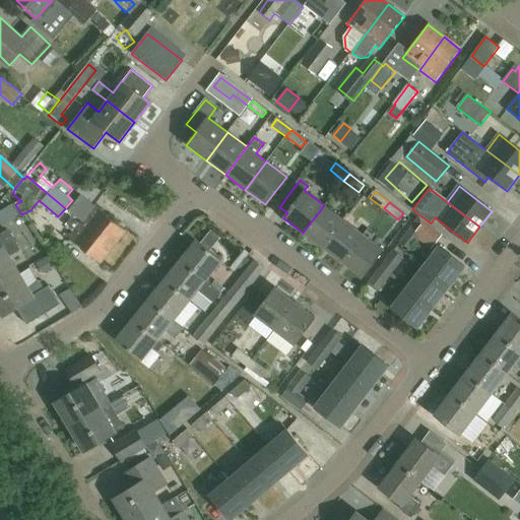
[(81,221),(113,246),(125,231),(101,210),(94,205),(81,221)]
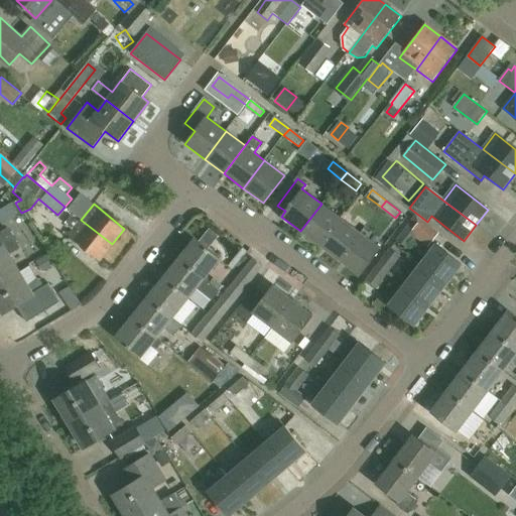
[(321,204),(300,231),(319,246),(341,218),(321,204)]
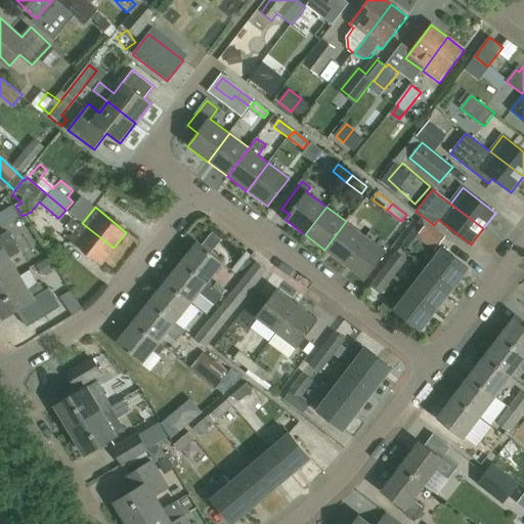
[(445,237),(423,219),(404,244),(415,252),(423,241),(436,250),(445,237)]
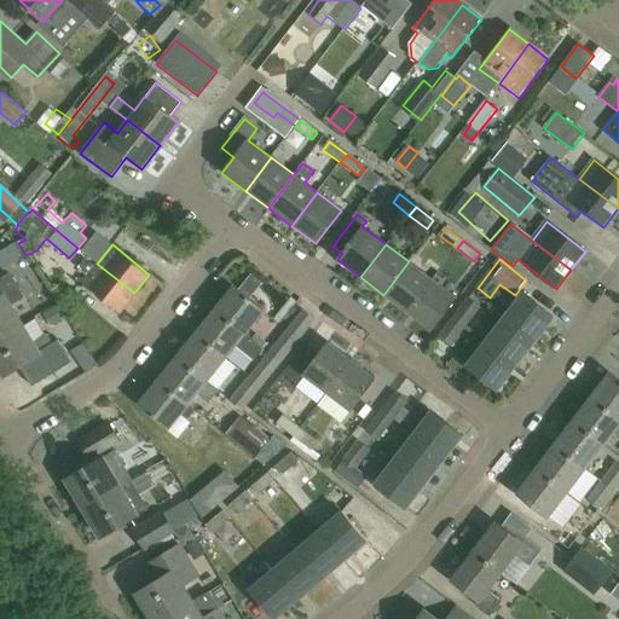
[(409,261),(383,295),(406,312),(432,279),(409,261)]
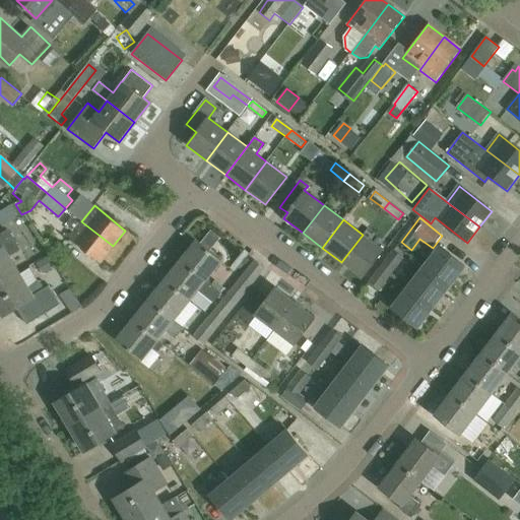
[(113,246),(81,221),(69,237),(75,242),(101,262),(113,246)]
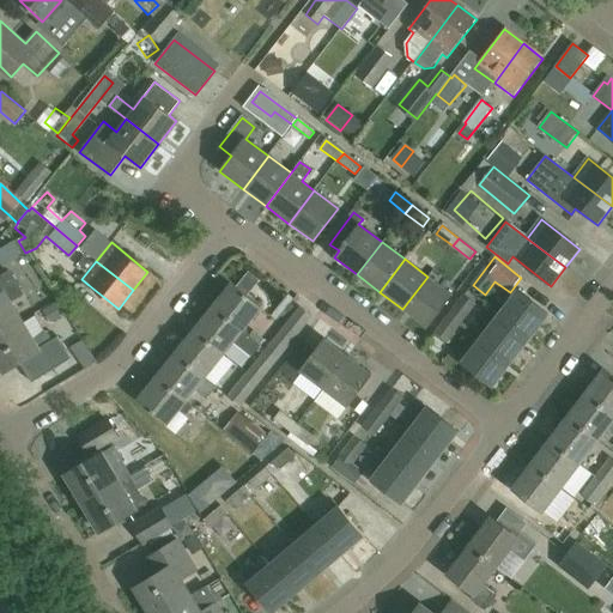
[(0,334),(22,322),(11,303),(23,295),(10,272),(0,278),(0,334)]
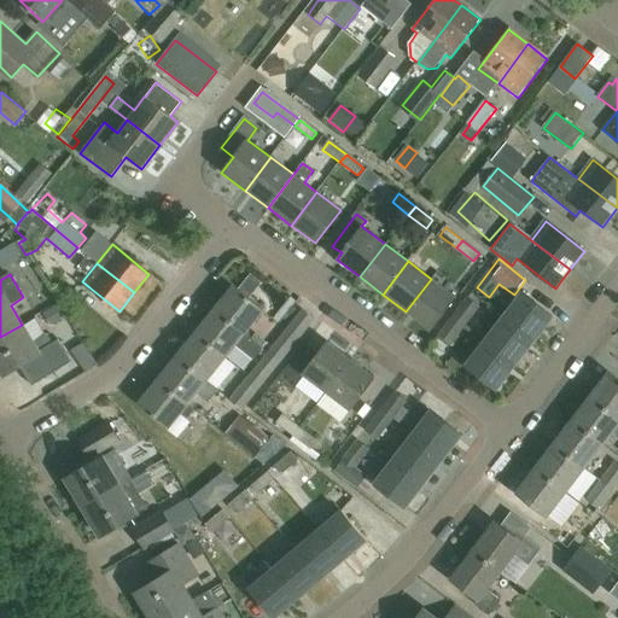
[(431,279),(406,312),(430,330),(455,296),(431,279)]
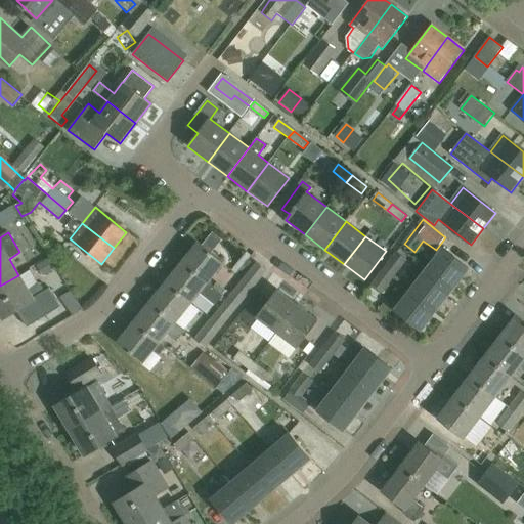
[(183,262),(208,281),(224,261),(200,242),(183,262)]
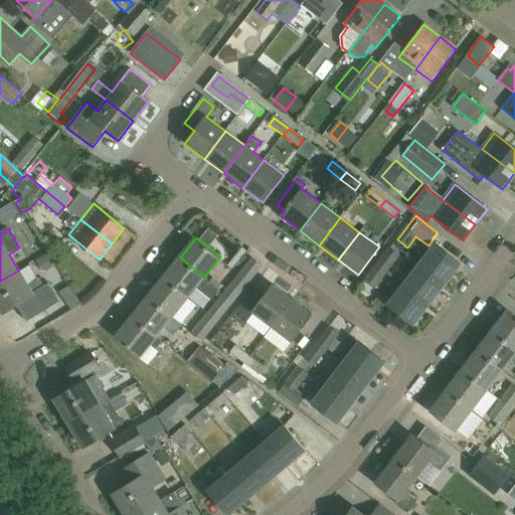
[(53,252),(66,264),(73,255),(60,244),(53,252)]
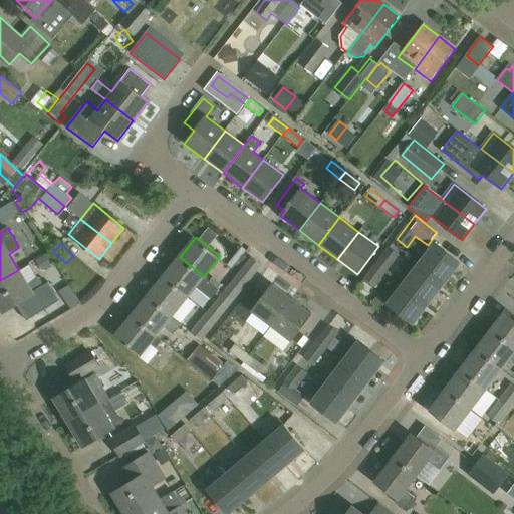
[(436,245),(420,265),(445,283),(460,263),(436,245)]
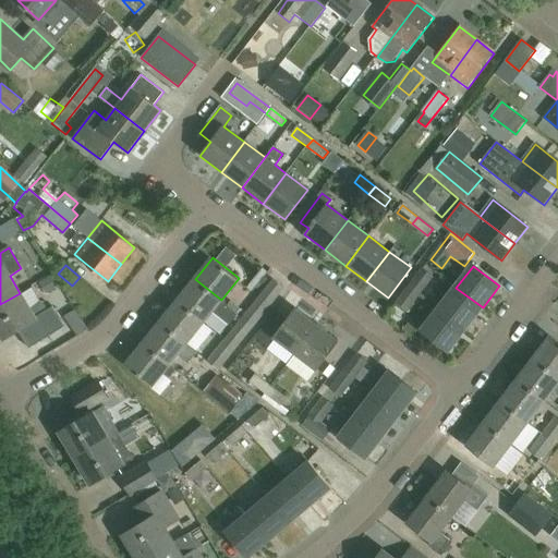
[(423,268),(409,286),(421,294),(434,277),(423,268)]
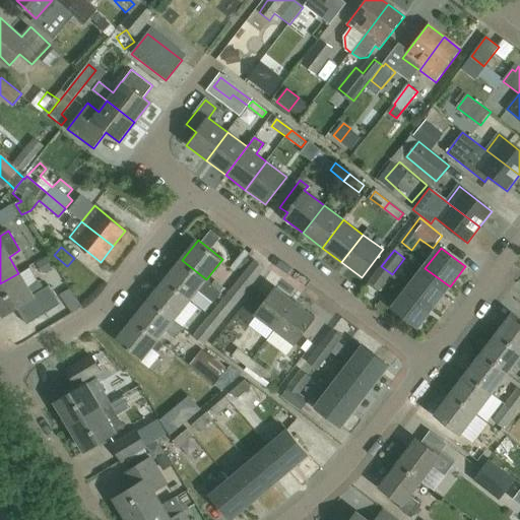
[(206,279),(182,260),(167,280),(191,300),(199,288),(215,302),(222,293),(206,279)]
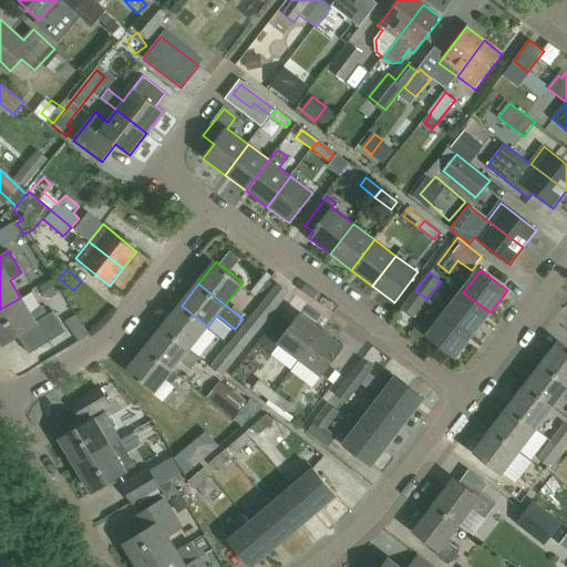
[(277,285),(247,323),(257,331),(288,294),(277,285)]
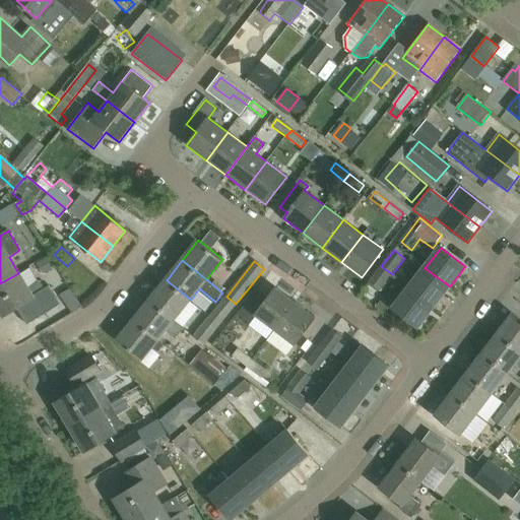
[(392,274),(381,266),(369,282),(379,290),(392,274)]
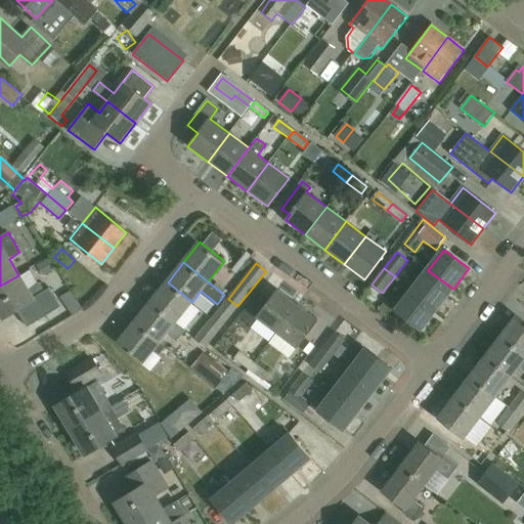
[(453,289),(428,270),(412,291),(438,309),(453,289)]
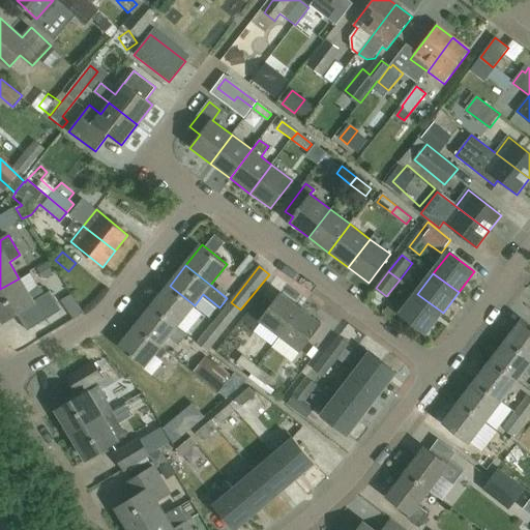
[(19,278),(0,289),(0,315),(3,321),(23,308),(30,321),(52,307),(40,289),(29,295),(19,278)]
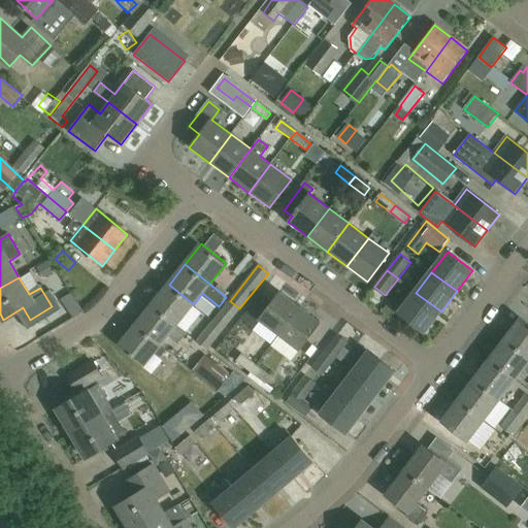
[(177,324),(194,304),(169,285),(153,304),(177,324)]
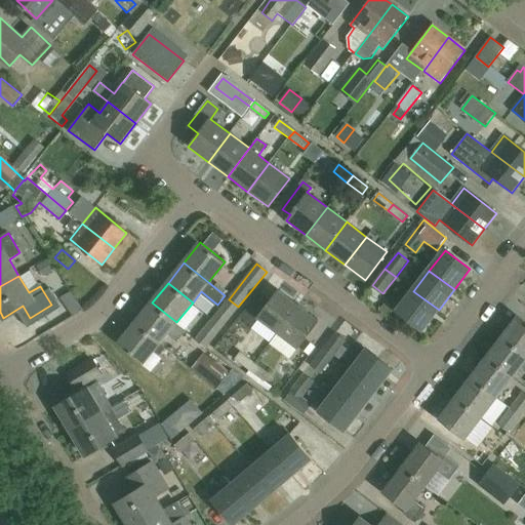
[(279,332),(299,305),(280,290),(266,308),(256,300),(243,318),(253,325),(258,318),(279,332)]
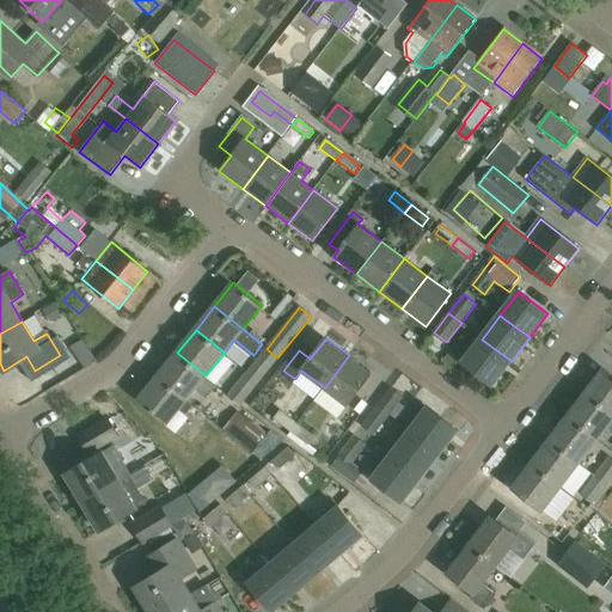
[(493,385),(512,361),(482,340),(464,363),(493,385)]
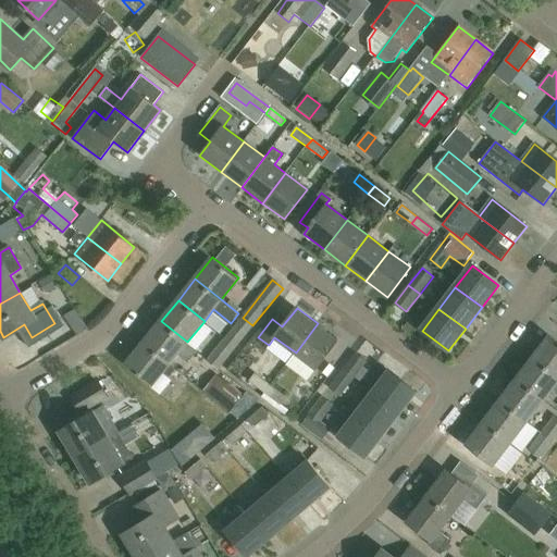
[(252,325),(243,318),(225,338),(236,347),(252,325)]
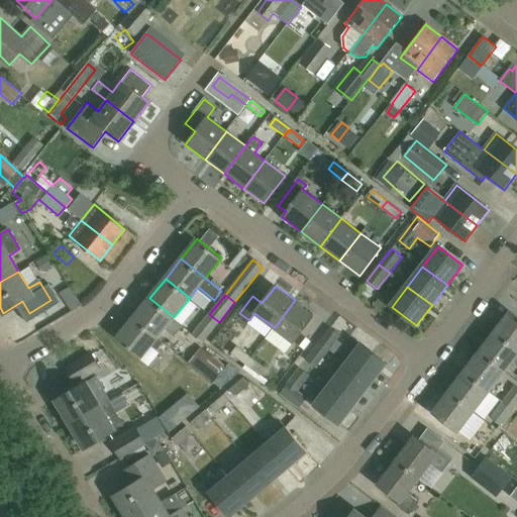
[(149,298),(133,318),(158,337),(167,326),(173,331),(180,322),(174,317),(149,298)]
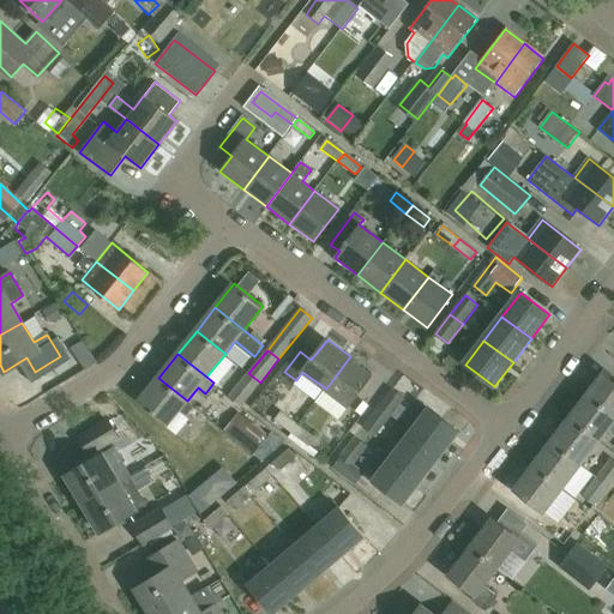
[(350,356),(326,389),(349,407),(374,374),(350,356)]
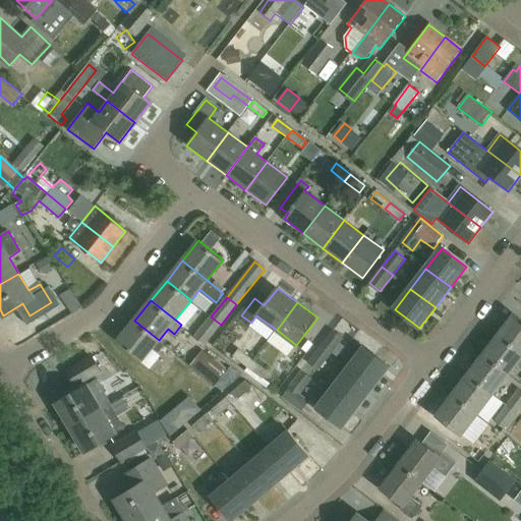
[(500,335),(520,351),(520,319),(515,314),(500,335)]
